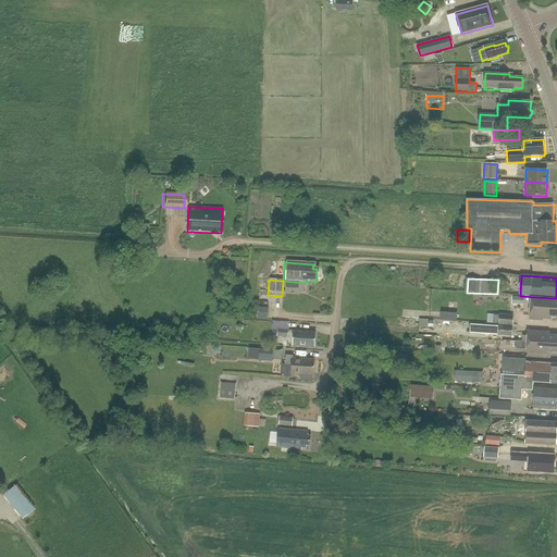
[(543,321),(543,320),(552,320),(552,318),(556,318),(556,299),(531,298),(530,321),(543,321)]
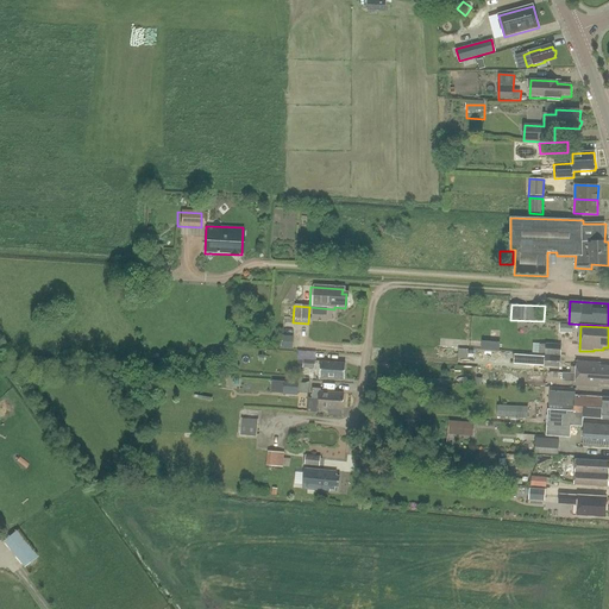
[(500,343),(482,341),(481,351),(500,353),(500,343)]
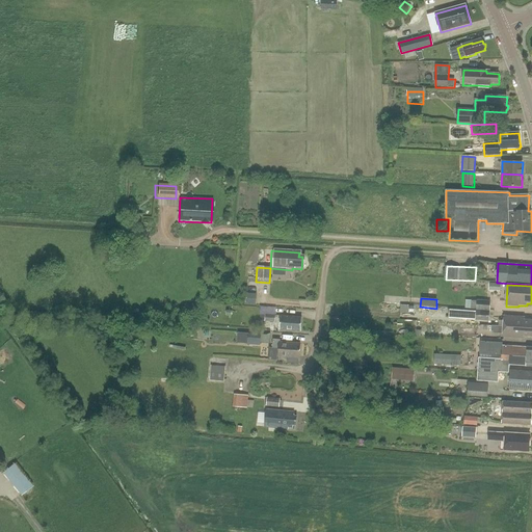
[(490,311),(490,301),(477,300),(477,301),(467,300),(466,309),(477,310),(490,311)]
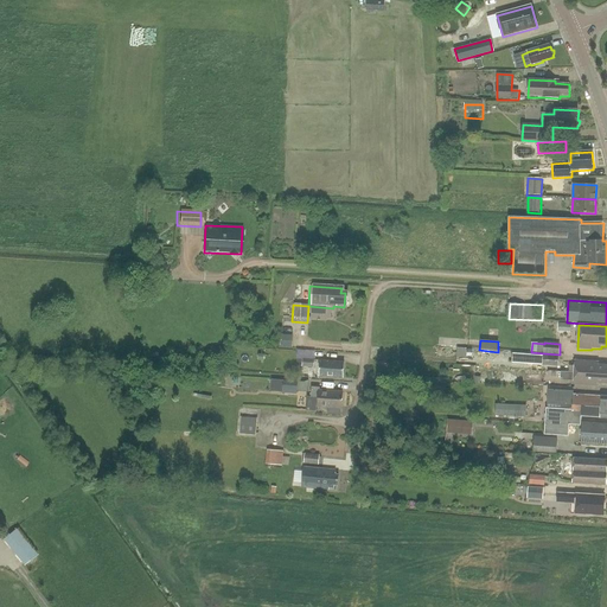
[(558,366),(560,357),(530,355),(529,363),(543,364),(543,366),(558,366)]
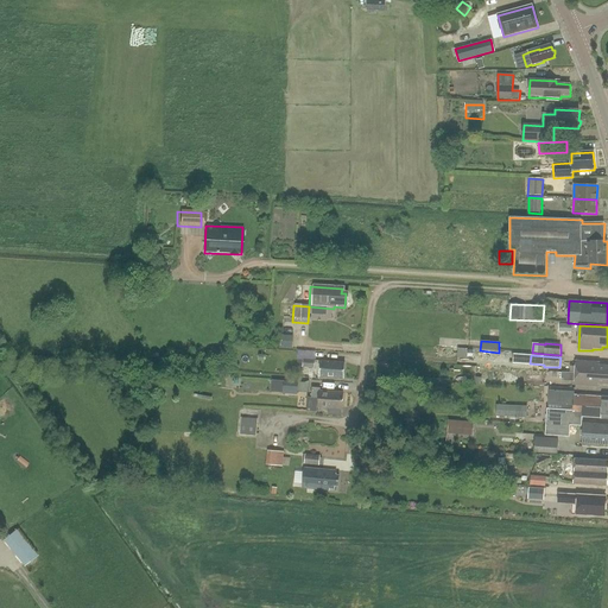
[(316,374),(340,377),(341,363),(317,361),(316,374)]
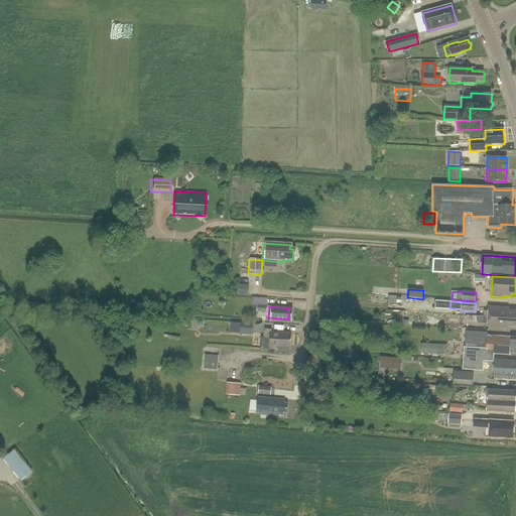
[(513,318),(515,318),(515,310),(509,310),(509,308),(489,306),(489,311),(484,311),(484,316),(513,318)]
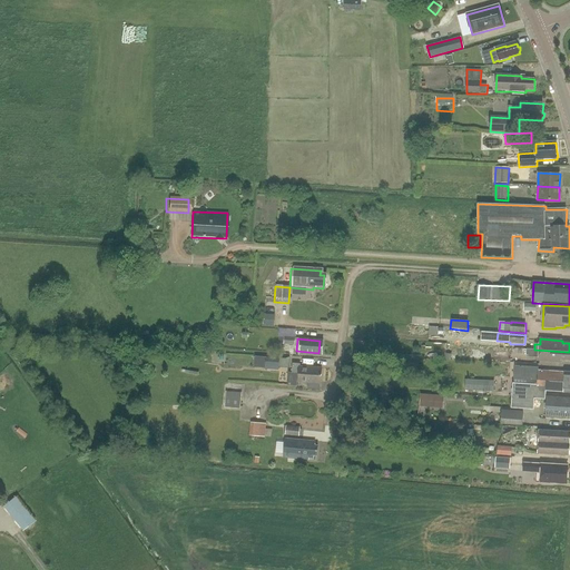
[(569,352),(567,352),(534,350),(527,350),(527,355),(529,355),(529,357),(539,357),(539,361),(561,363),(561,360),(569,360),(569,352)]
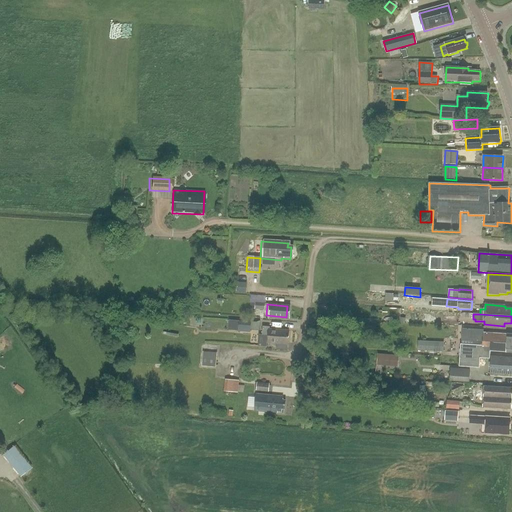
[(261,321),(251,322),(229,320),(229,330),(239,330),(239,331),(251,332),(251,330),(260,331),(261,321)]
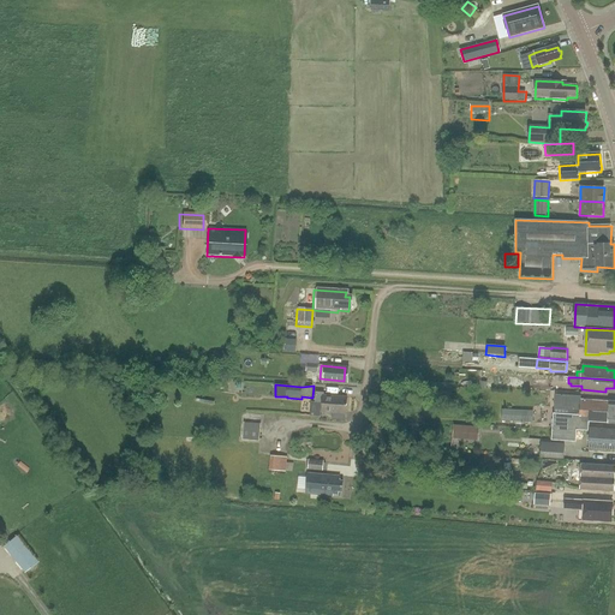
[(347,398),(324,396),(324,394),(316,393),(315,402),(311,402),(310,417),(322,418),(323,413),(333,413),(332,421),(345,422),(347,398)]
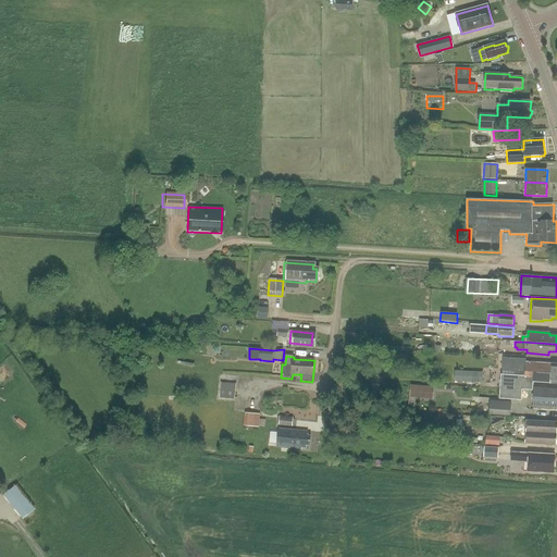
[(556,383),(556,363),(525,362),(527,360),(503,358),(502,375),(500,375),(499,399),(521,401),(522,391),(533,392),(533,382),(556,383)]
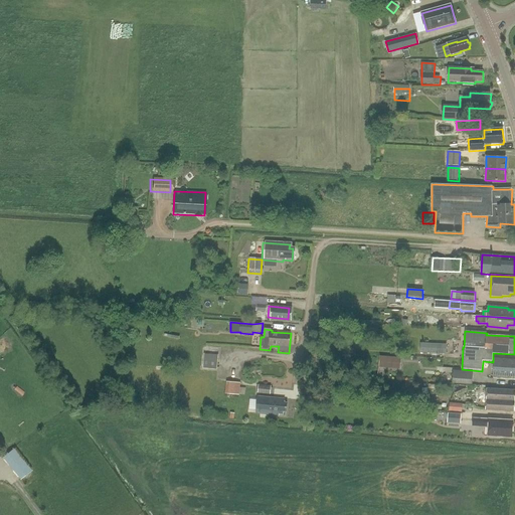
[(447,345),(420,343),(420,353),(447,354),(447,345)]
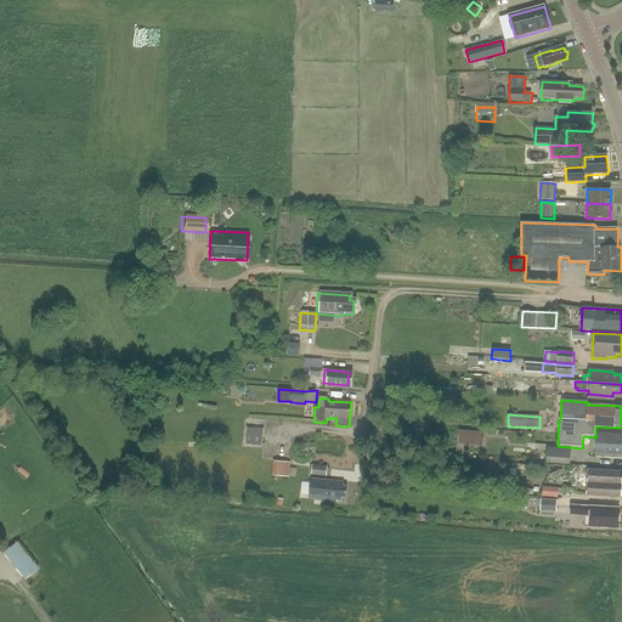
[(263,446),(264,429),(247,428),(246,445),(263,446)]
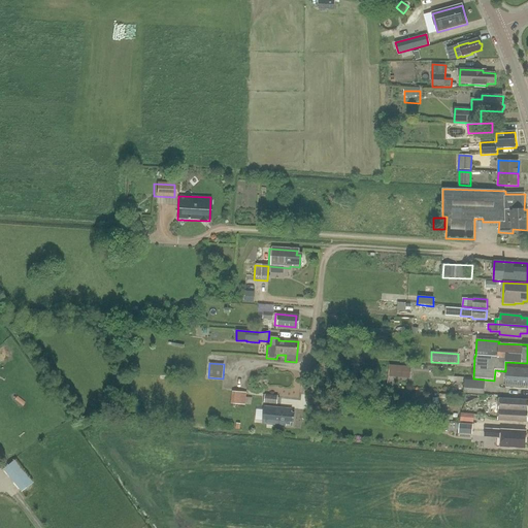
[(411,366),(390,364),(389,376),(410,377),(411,366)]
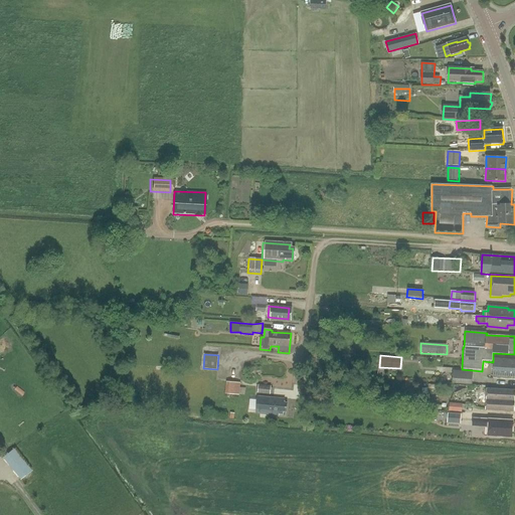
[(514,360),(495,359),(494,377),(508,378),(508,376),(514,376),(514,360)]
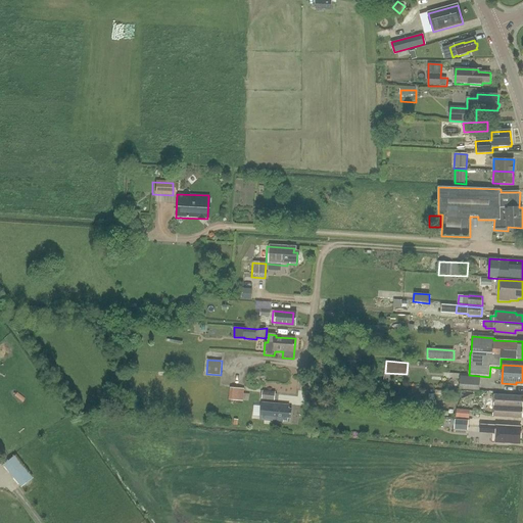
[(480,391),(481,378),(461,377),(460,390),(480,391)]
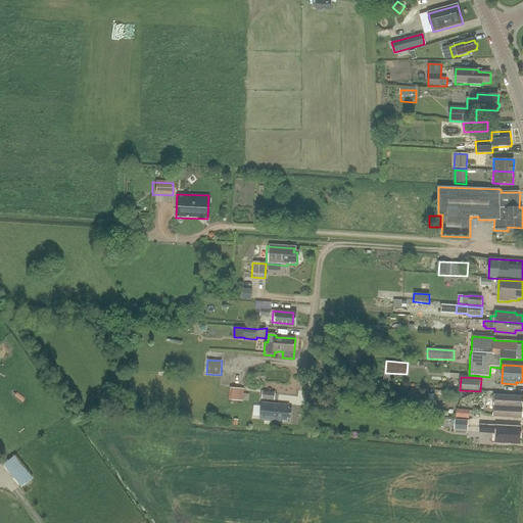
[(228,400),(230,400),(242,401),(243,390),(229,388),(228,400)]
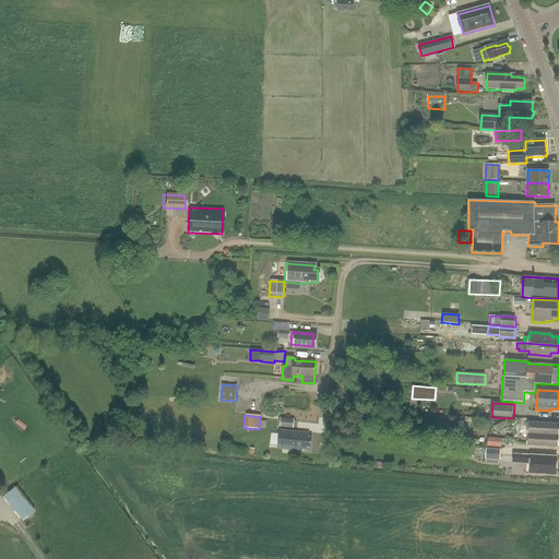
[(295,420),(282,418),(281,428),(294,429),(295,420)]
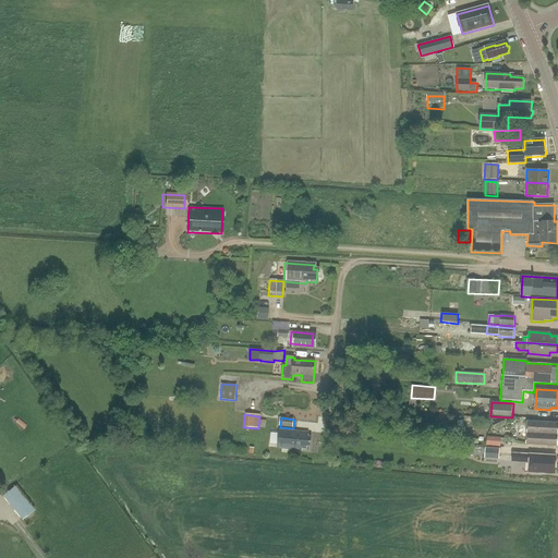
[(557,446),(557,441),(557,423),(528,421),(525,444),(557,446)]
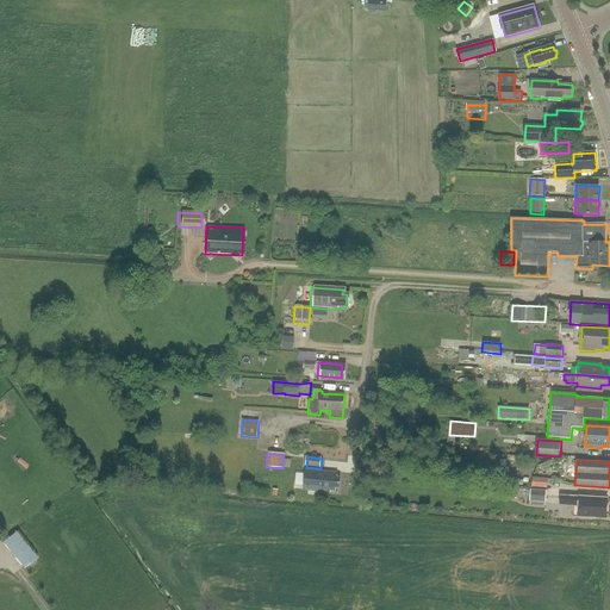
[(300,471),(299,490),(330,492),(330,487),(335,489),(335,477),(331,477),(331,473),(300,471)]
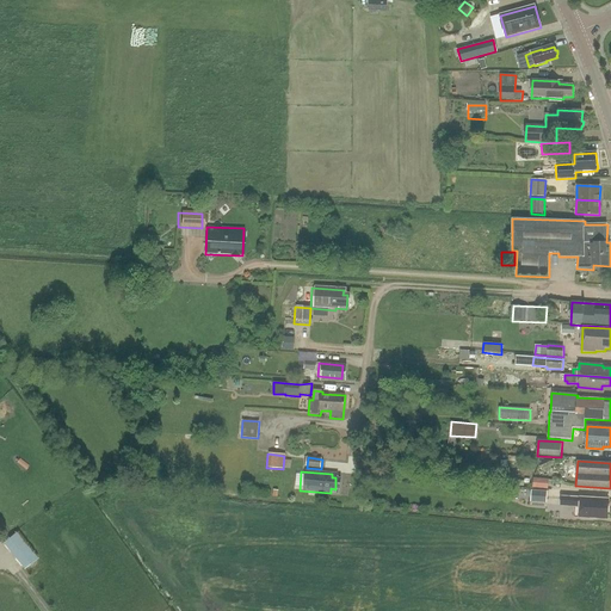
[(531,501),(547,503),(548,492),(531,492),(531,501)]
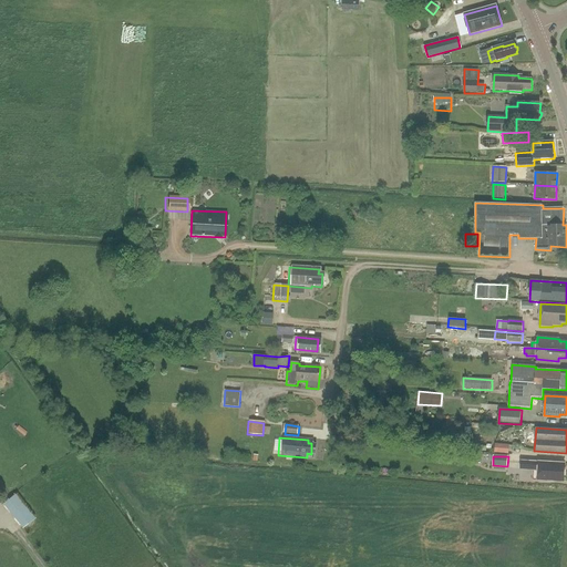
[(539,462),(521,461),(521,470),(538,471),(538,480),(553,481),(553,480),(564,481),(565,465),(554,464),(555,463),(539,462)]
